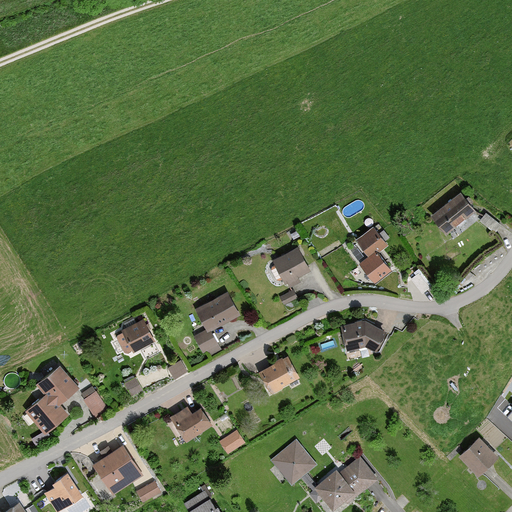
[(461,195),(428,218),(442,237),(474,214),(461,195)]
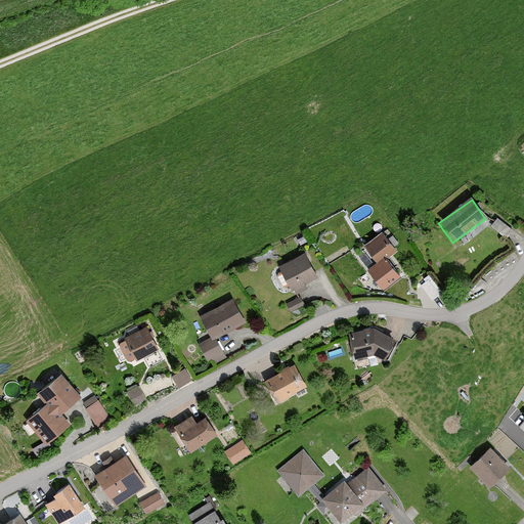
[(381,234),(363,248),(375,262),(364,269),(382,292),(398,278),(385,261),(395,253),(381,234)]
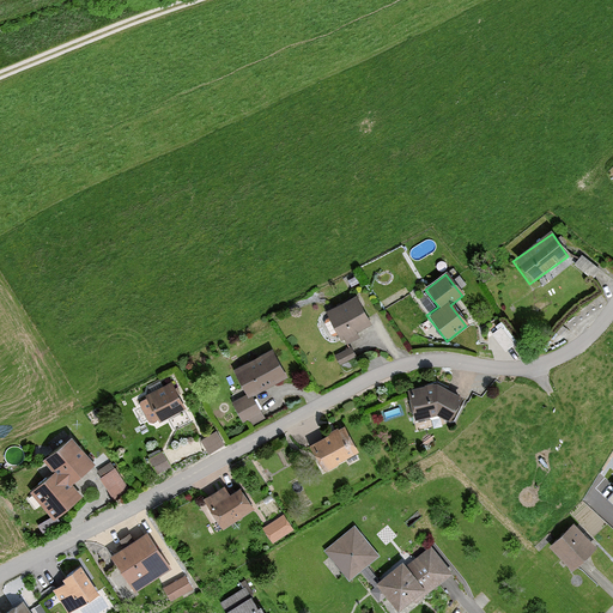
[(341,341),(345,339),(347,344),(359,338),(357,333),(372,325),(357,296),(326,313),(341,341)]
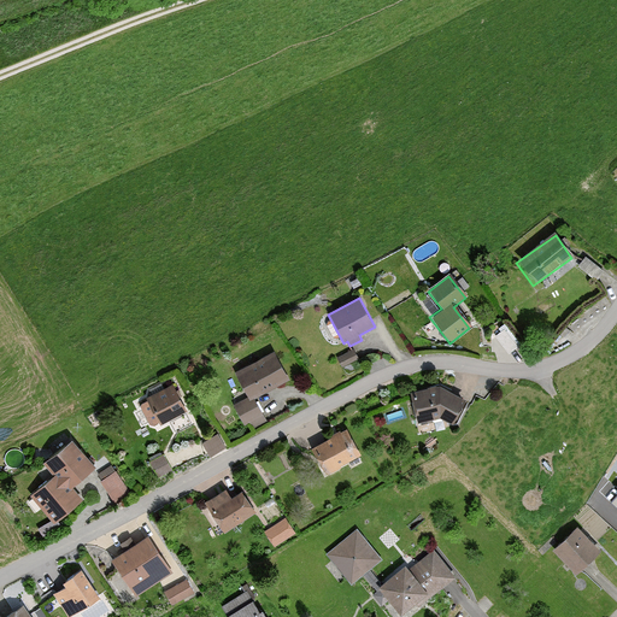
[(504,331),(494,339),(507,356),(516,348),(504,331)]
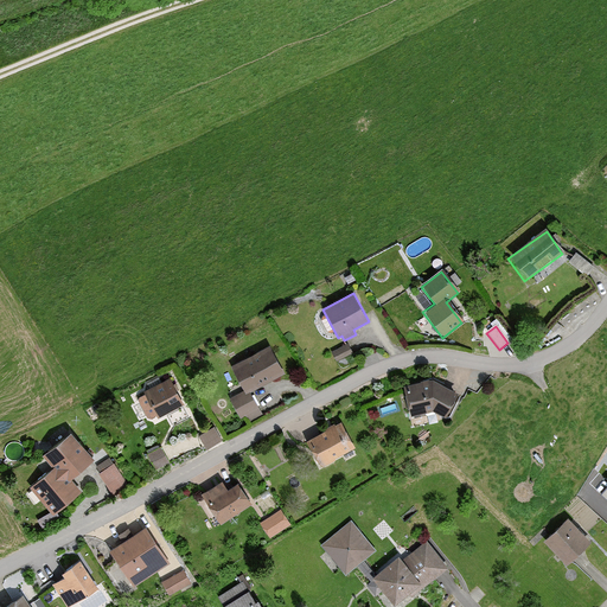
[(332,352),(337,362),(352,353),(347,344),(332,352)]
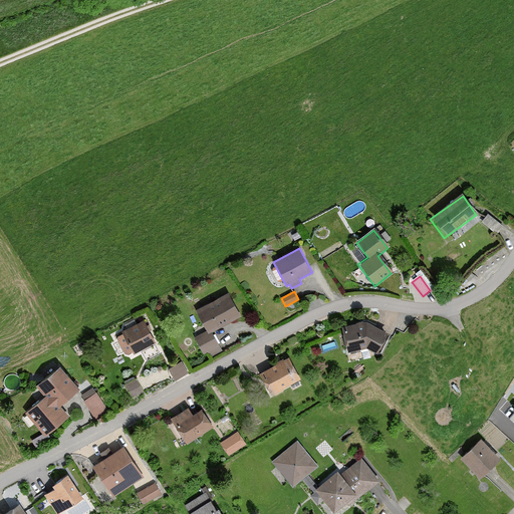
[(192,337),(202,355),(219,348),(211,332),(240,318),(227,294),(192,309),(204,332),(192,337)]
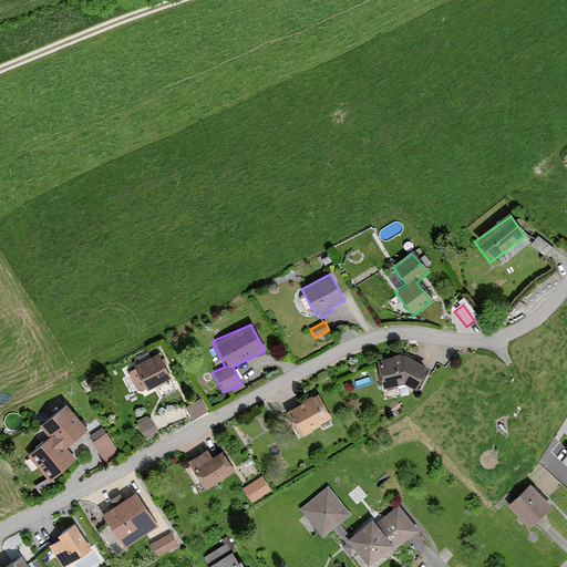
[(156,351),(125,368),(135,392),(171,381),(156,351)]
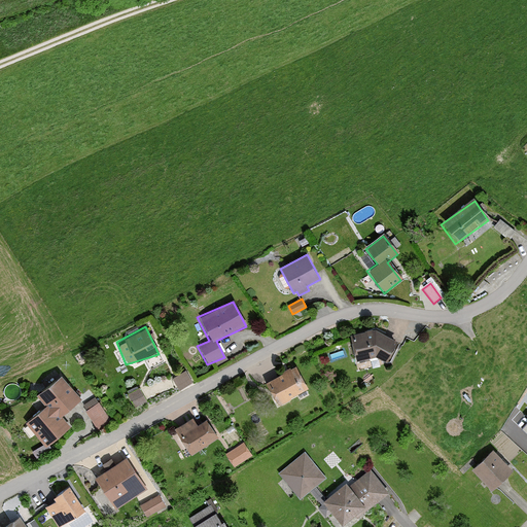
[(374,329),(349,337),(354,363),(375,357),(384,363),(396,344),(374,329)]
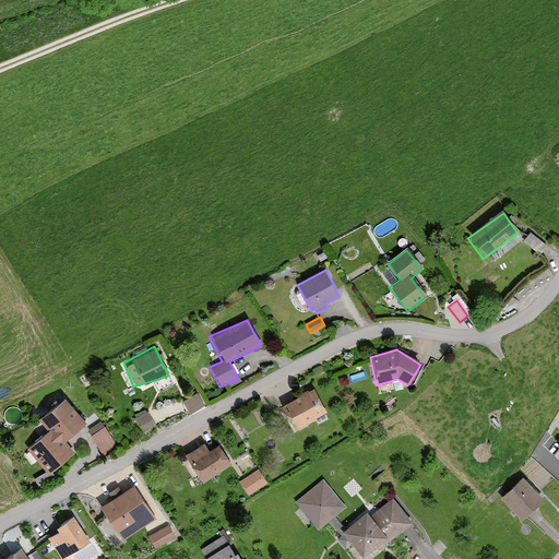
[(198,389),(182,399),(190,411),(205,402),(198,389)]
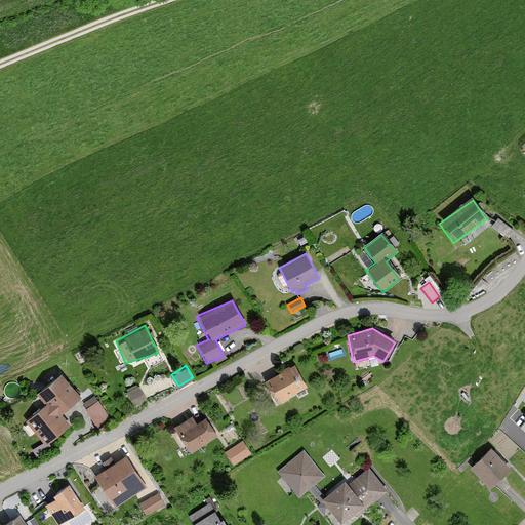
[(292,365),(263,381),(267,388),(275,405),(307,388),(292,365)]
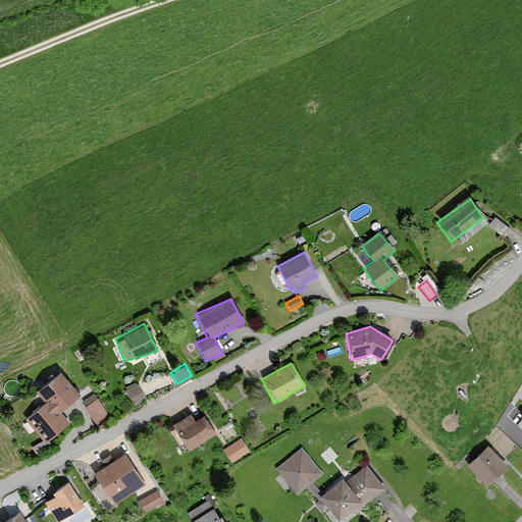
[(44,445),(67,424),(59,413),(81,395),(58,372),(36,394),(43,402),(23,420),(44,445)]
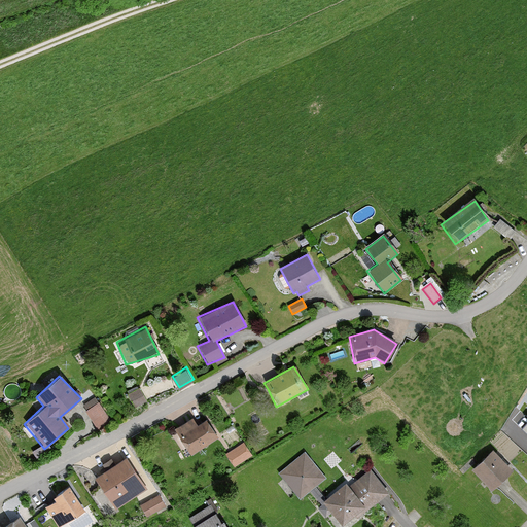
[(139,389),(125,395),(132,413),(146,407),(139,389)]
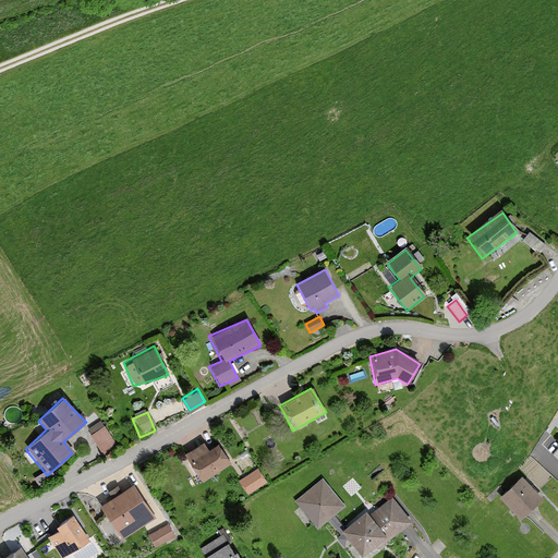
[(102,426),(88,435),(100,456),(117,447),(102,426)]
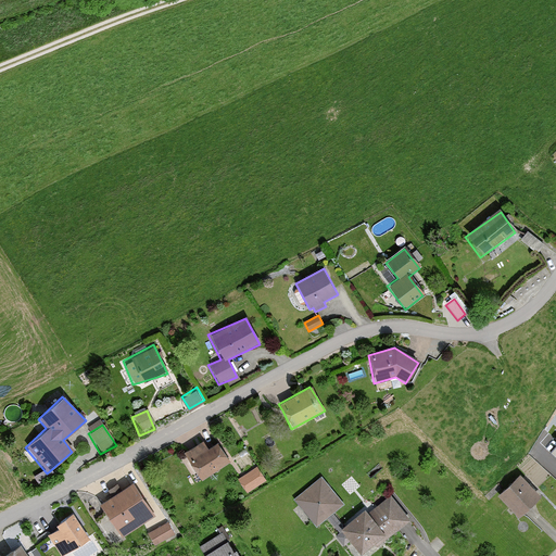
[(201,440),(180,456),(199,484),(230,463),(217,446),(209,451),(201,440)]
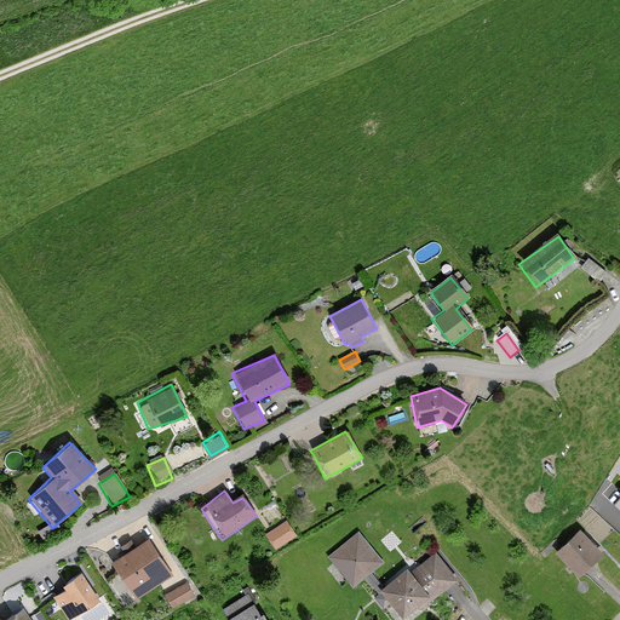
[(286,522),(263,537),(273,551),(296,540),(286,522)]
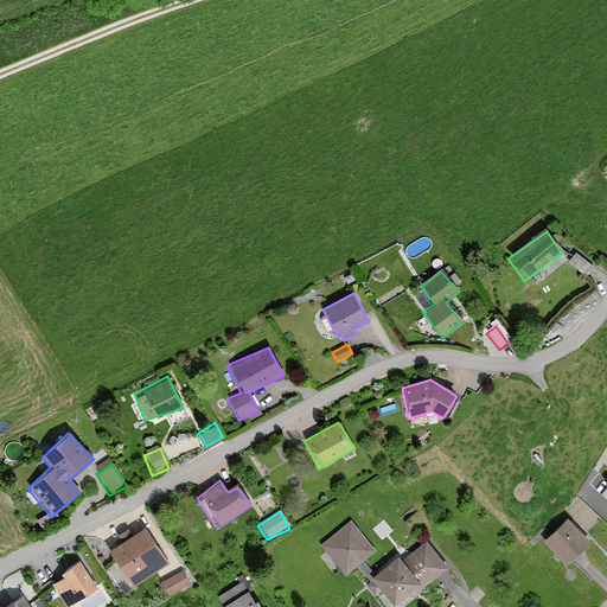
[(589,544),(566,517),(542,542),(566,568),(589,544)]
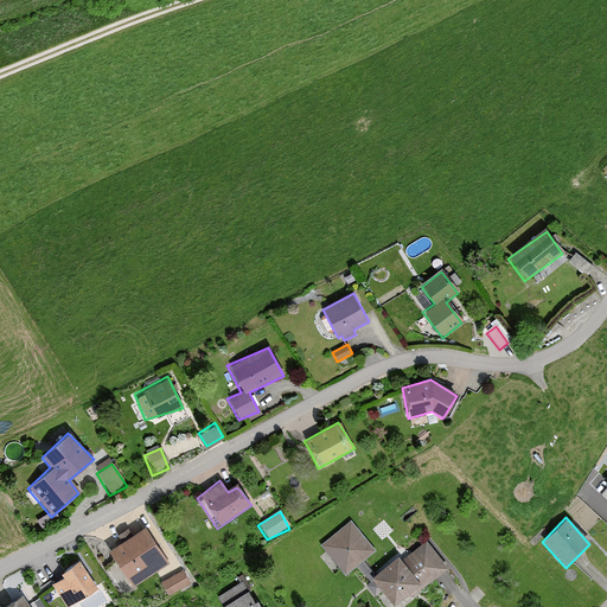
[(374,553),(349,523),(317,548),(345,579),(374,553)]
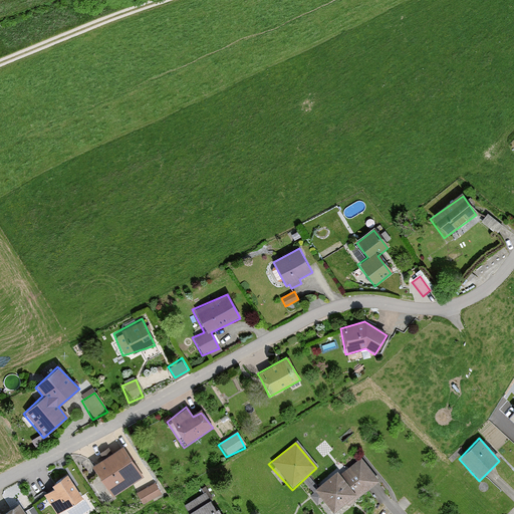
[(121,447),(90,466),(108,496),(143,478),(121,447)]
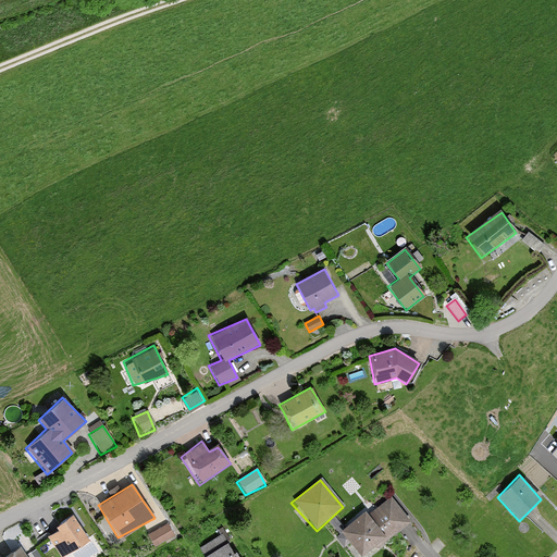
[(363,556),(409,521),(388,496),(370,515),(363,512),(339,531),(362,556),(363,556)]
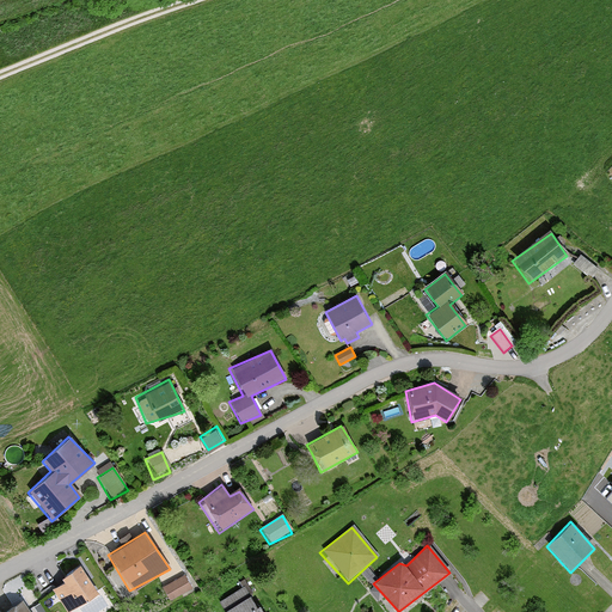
[(77,567),(51,591),(63,611),(71,611),(96,595),(77,567)]
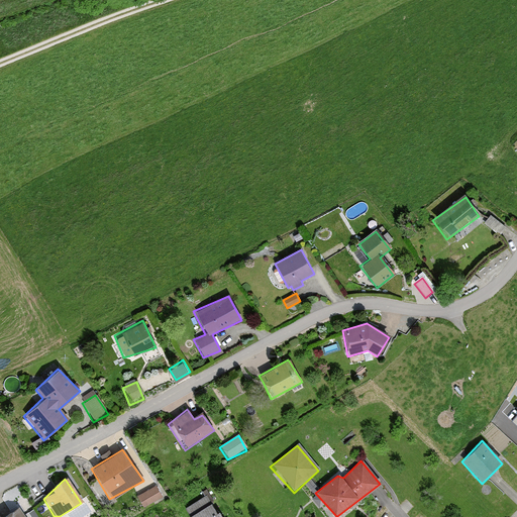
[(154,486),(135,497),(141,510),(163,501),(154,486)]
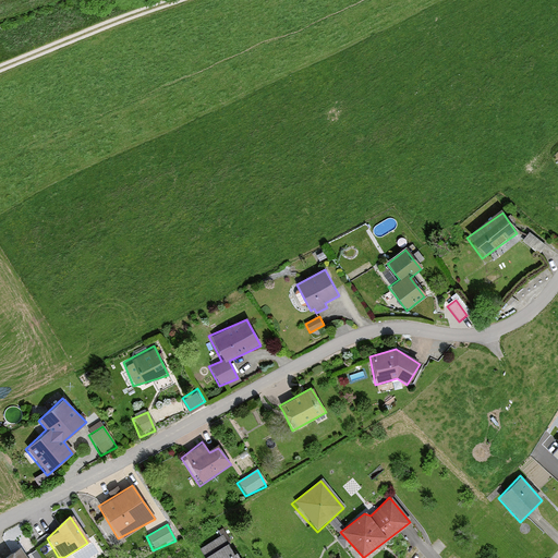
[(237,557),(221,532),(198,550),(202,557),(237,557)]
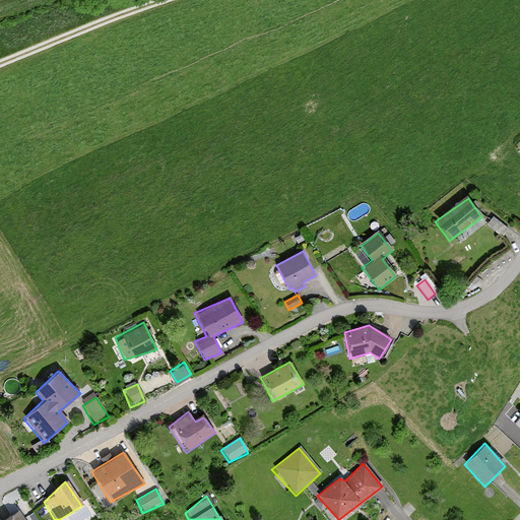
[(24,519),(18,509),(0,519),(24,519)]
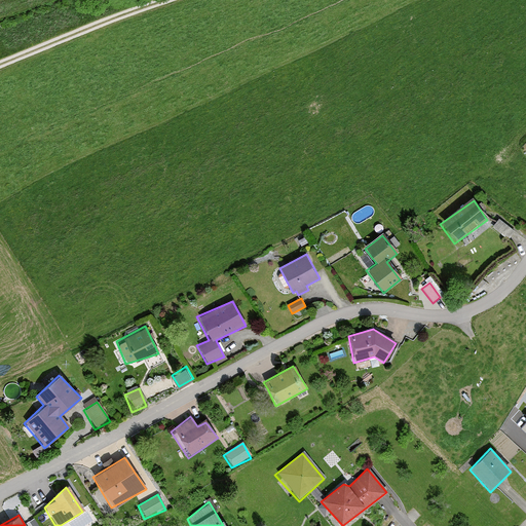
All buildings are outlined.
